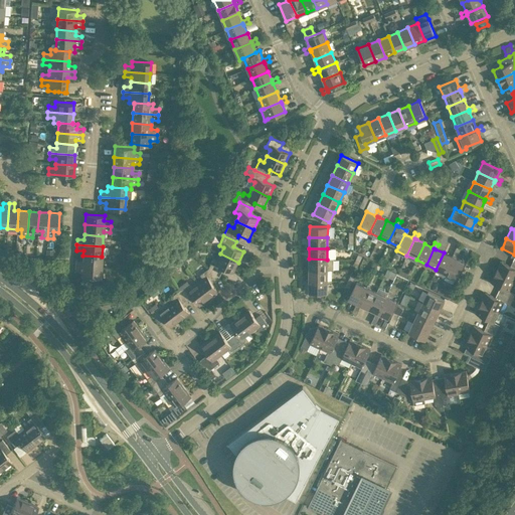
[(452,256),(444,252),(436,270),(446,275),(454,258),(456,259),(458,253),(454,251),(452,256)]
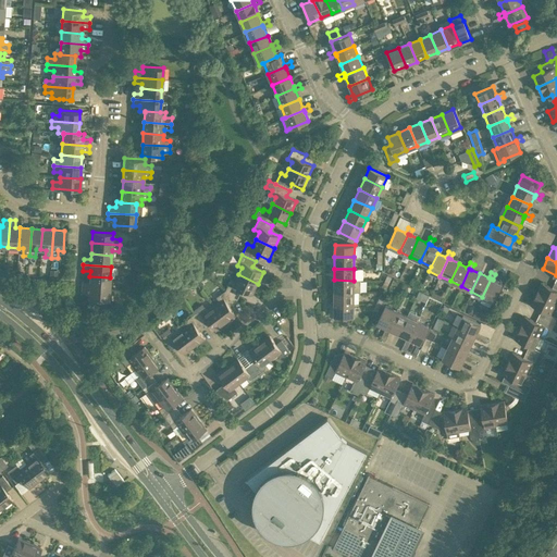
[(251,295),(258,284),(238,274),(235,282),(231,280),(225,289),(237,299),(242,291),(251,295)]
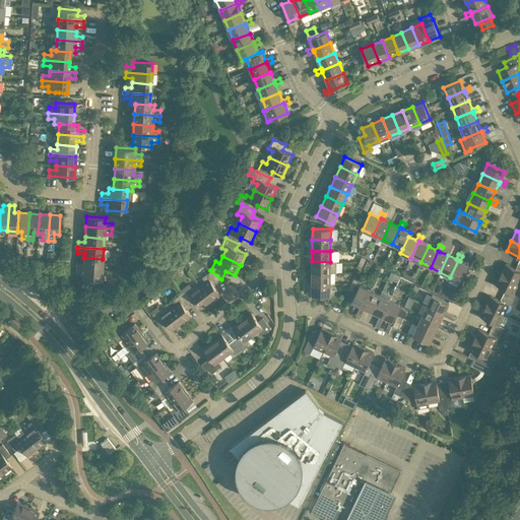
[(76,268),(102,270),(103,259),(83,258),(83,263),(76,262),(76,268)]
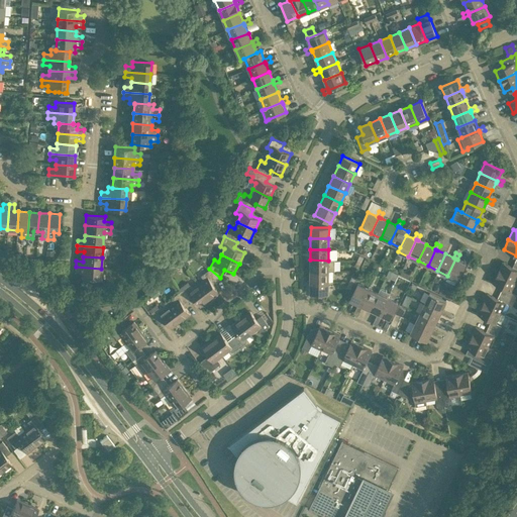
[(466,264),(457,260),(455,259),(447,276),(457,281),(466,264)]
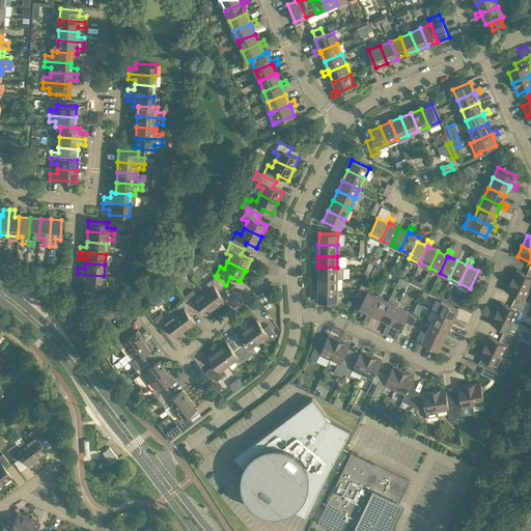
[(318,267),(318,278),(337,278),(343,279),(344,268),(337,268),(318,267)]
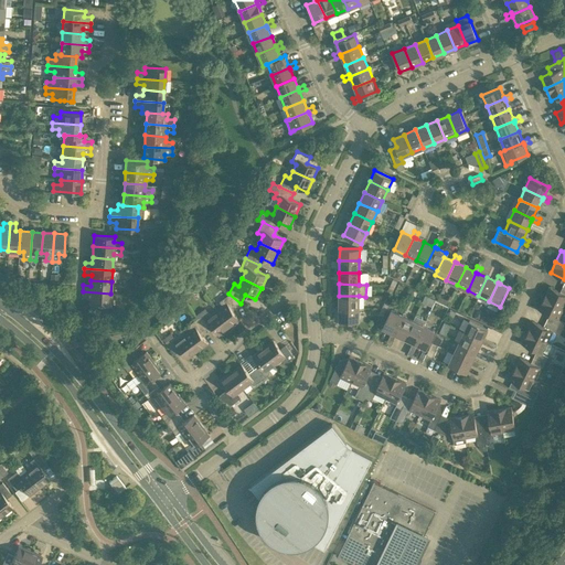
[(564,294),(548,287),(543,298),(564,308),(564,294)]
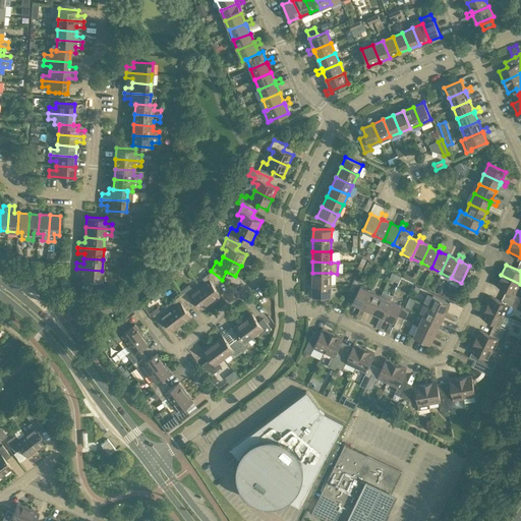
[(102,271),(76,269),(76,274),(82,275),(82,280),(101,281),(102,271)]
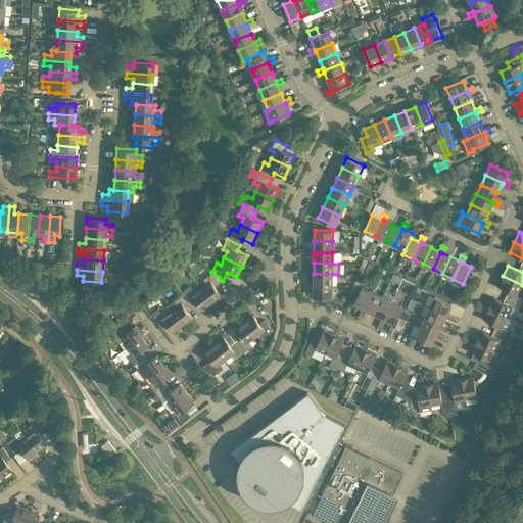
[(215,287),(223,281),(211,272),(202,279),(205,283),(200,287),(211,303),(222,295),(215,287)]
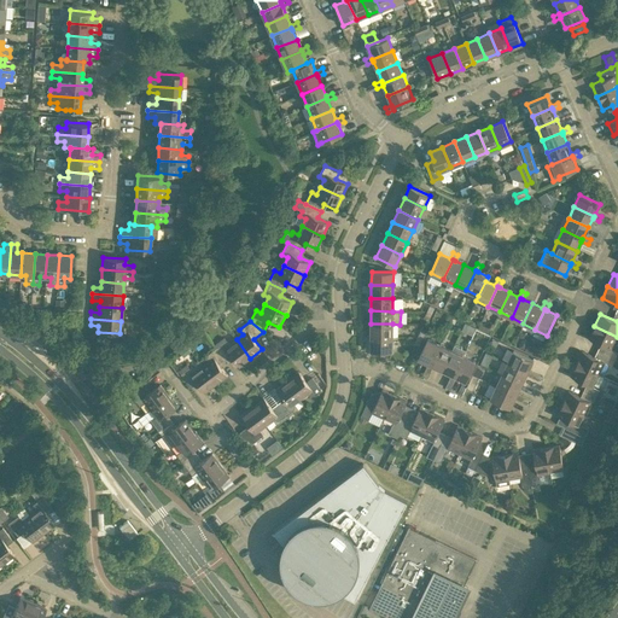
[(371,337),(392,337),(392,324),(371,324),(371,337)]
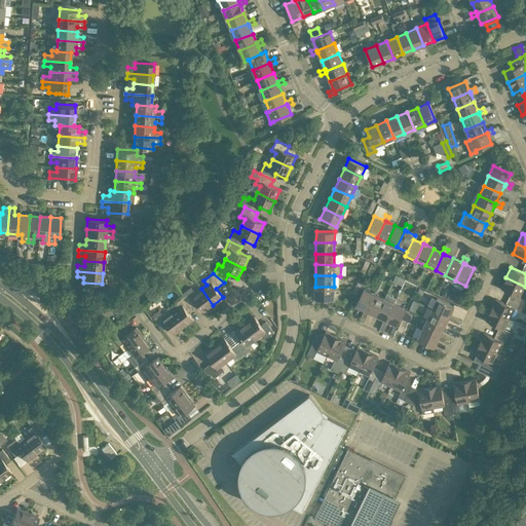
[(520,297),(525,287),(505,277),(500,288),(520,297)]
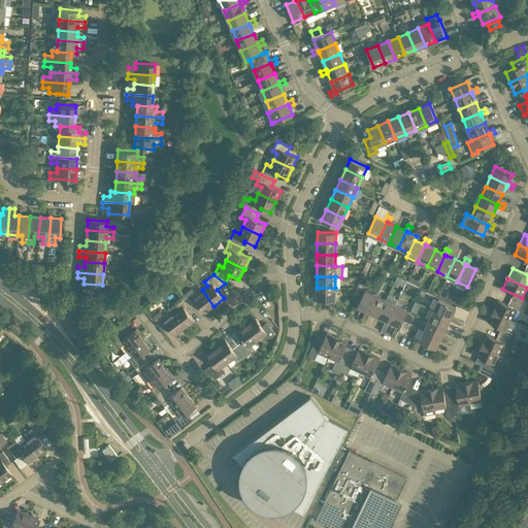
[(335,288),(317,288),(317,299),(335,300),(335,288)]
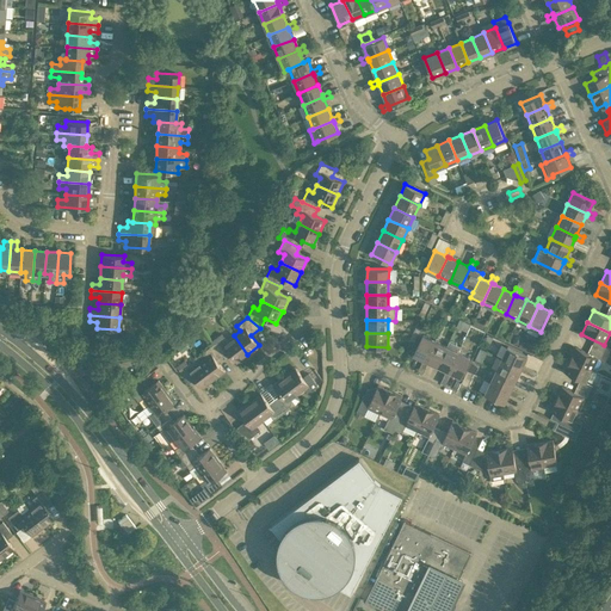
[(413,355),(423,359),(425,360),(434,340),(423,334),(413,355)]
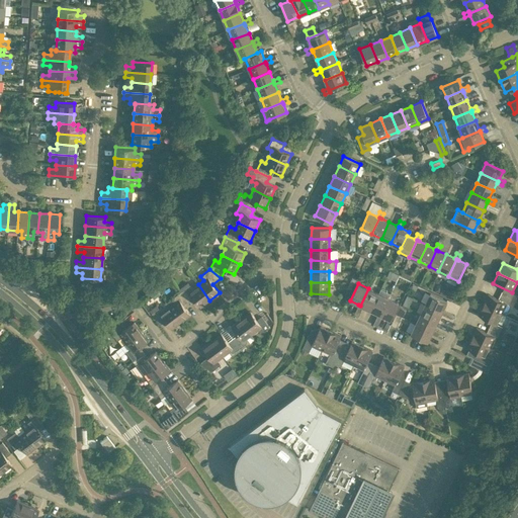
[(200,308),(209,300),(198,284),(192,289),(189,284),(180,291),(189,303),(194,298),(200,308)]
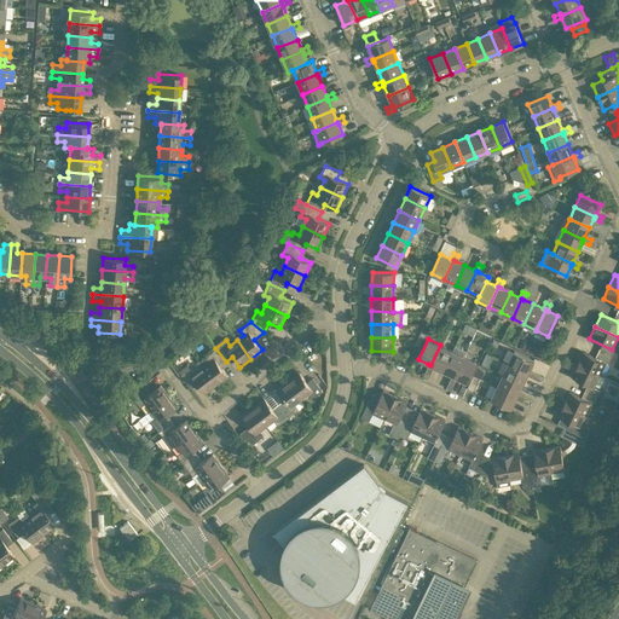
[(530,342),(526,341),(522,342),(520,348),(526,351),(530,342)]
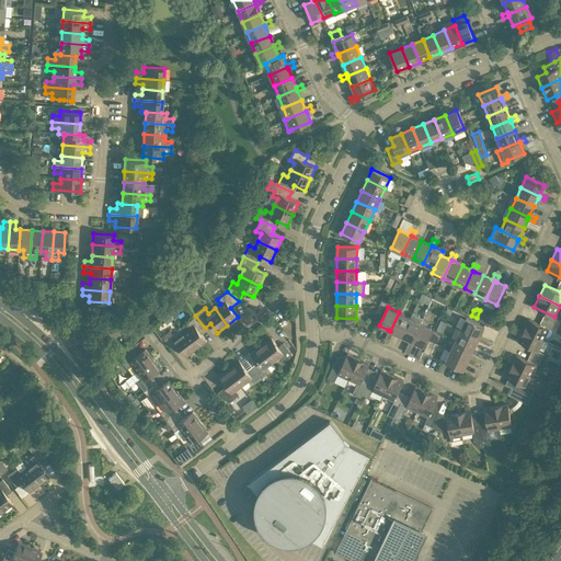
[(401,335),(410,318),(399,312),(390,331),(388,330),(386,335),(390,338),(392,332),(401,335)]
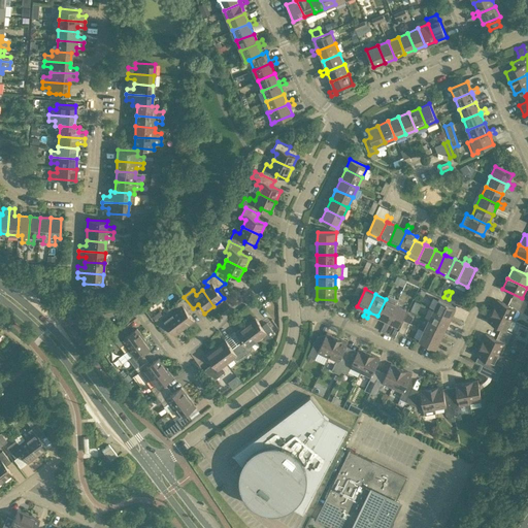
[(188,312),(193,308),(184,297),(175,304),(178,308),(172,312),(185,328),(194,321),(188,312)]
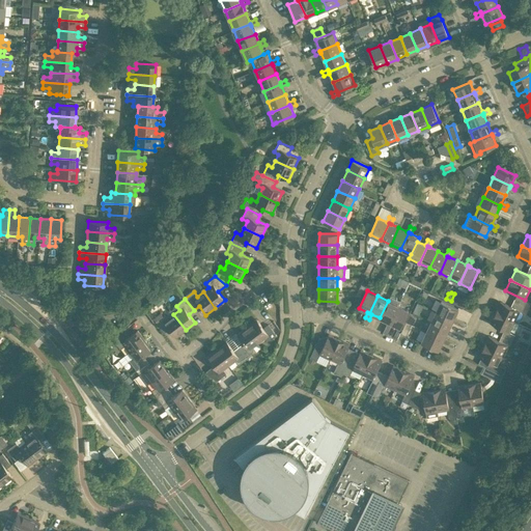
[(380,317),(388,322),(390,323),(398,306),(388,301),(380,317)]
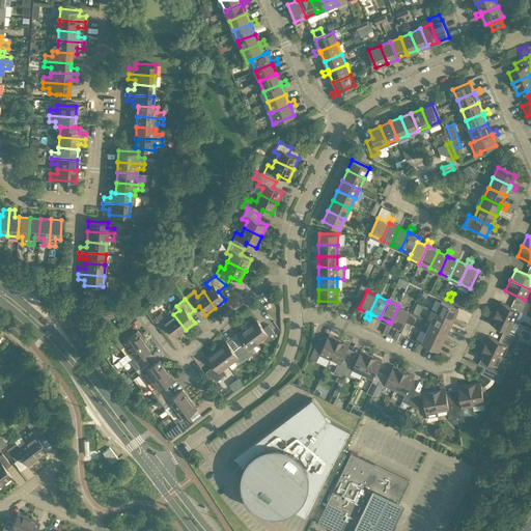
[(452,319),(451,322),(457,325),(459,320),(453,317),(457,309),(441,301),(436,311),(452,319)]
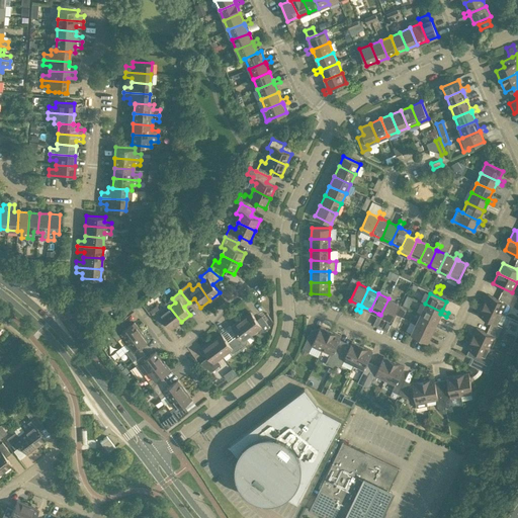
[(488,294),(483,305),(502,314),(507,304),(488,294)]
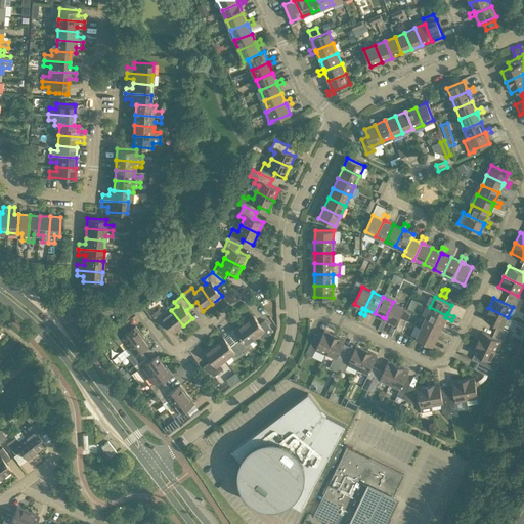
[(385,318),(383,317),(380,322),(384,324),(387,319),(395,323),(403,307),(393,302),(385,318)]
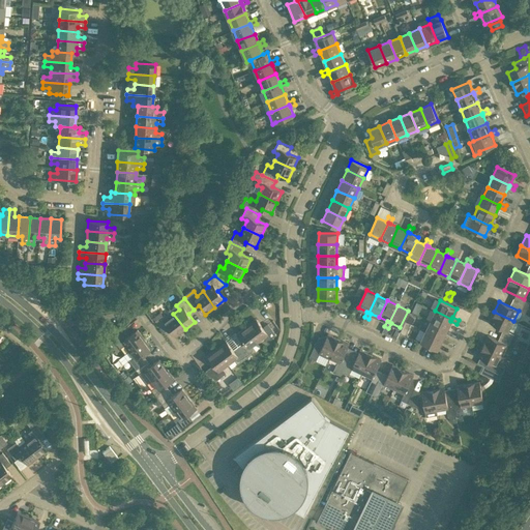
[(430,321),(447,329),(450,321),(451,319),(435,311),(430,321)]
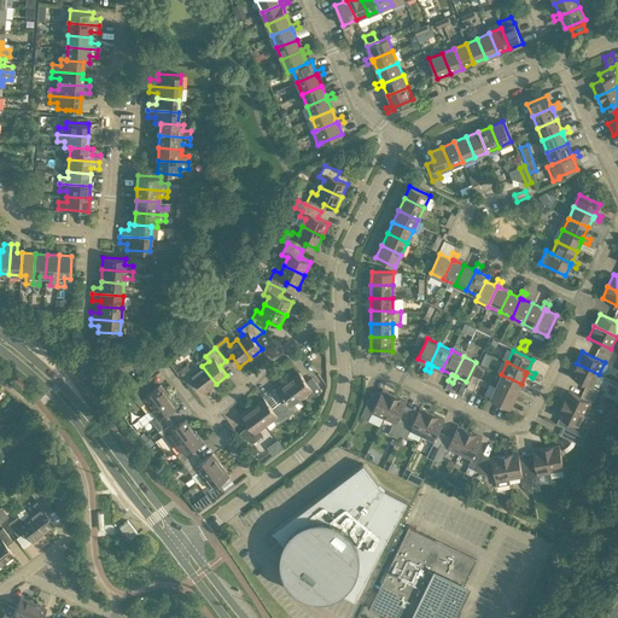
[(593,386),(599,374),(576,363),(570,375),(593,386)]
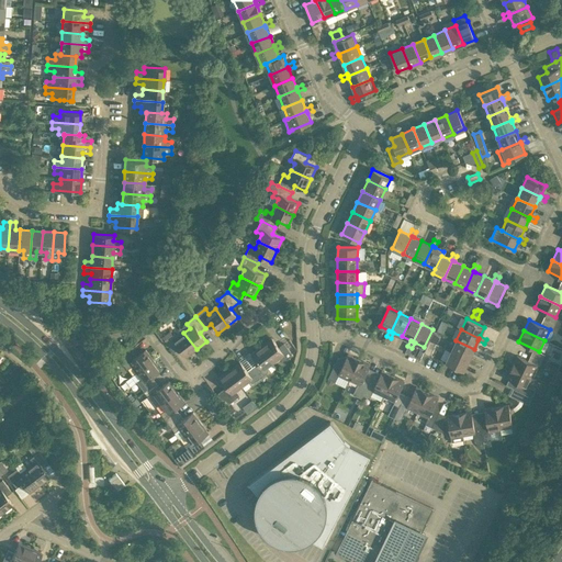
[(186,357),(197,349),(183,333),(177,337),(173,333),(165,340),(173,352),(179,348),(186,357)]
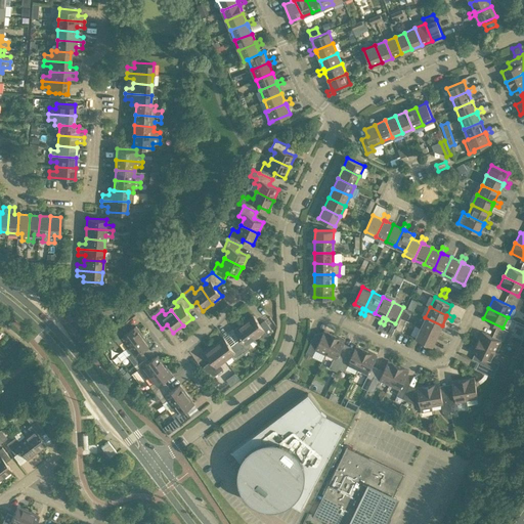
[(253,315),(244,322),(255,338),(261,334),(264,338),(273,332),(264,320),(259,323),(253,315)]
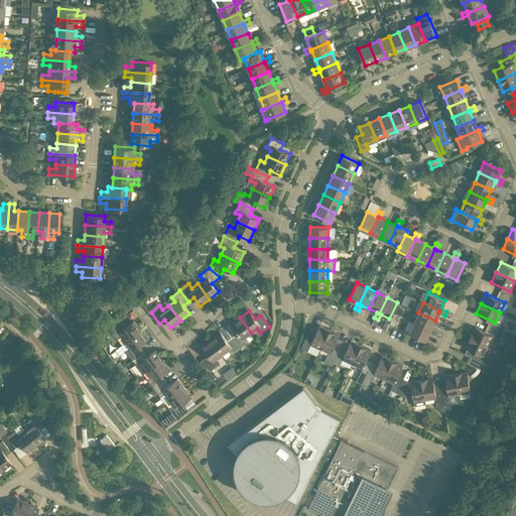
[(394,312),(389,324),(394,327),(399,315),(394,312)]
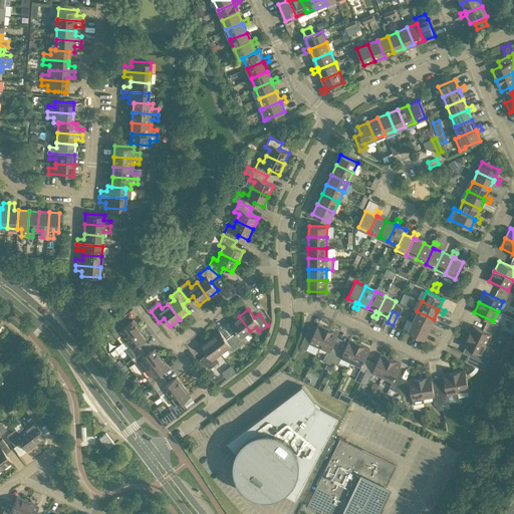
[(434,319),(417,311),(413,321),(429,329),(428,331),(433,333),(435,329),(430,327),(434,319)]
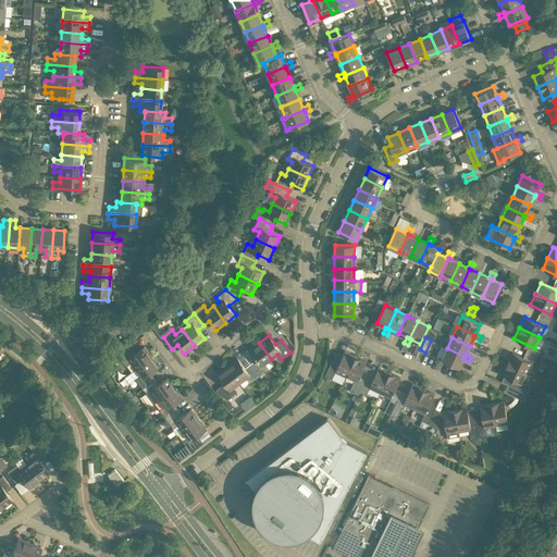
[(265,364),(271,359),(259,343),(248,350),(255,360),(250,363),(259,375),(269,369),(265,364)]
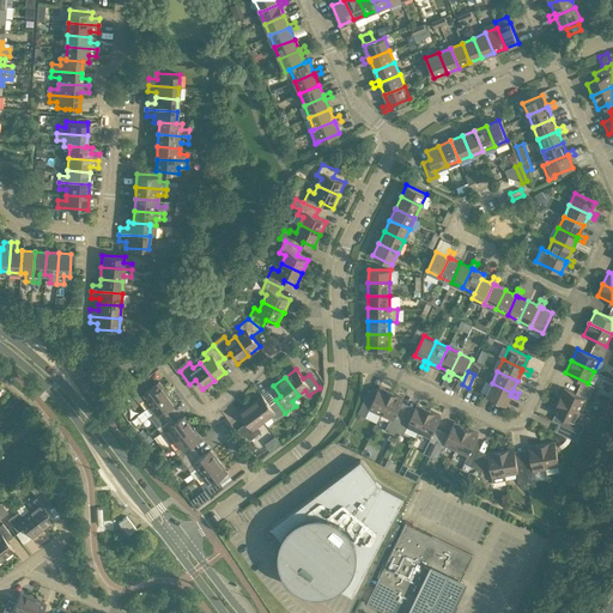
[(149,406),(167,393),(158,381),(149,388),(144,383),(131,393),(139,404),(144,399),(149,406)]
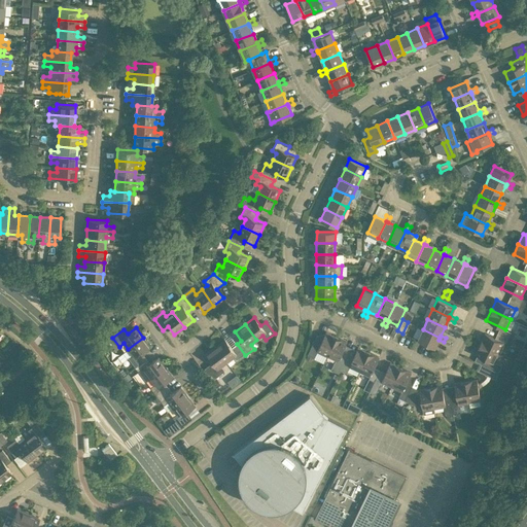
[(434,348),(438,340),(440,338),(423,329),(418,340),(434,348)]
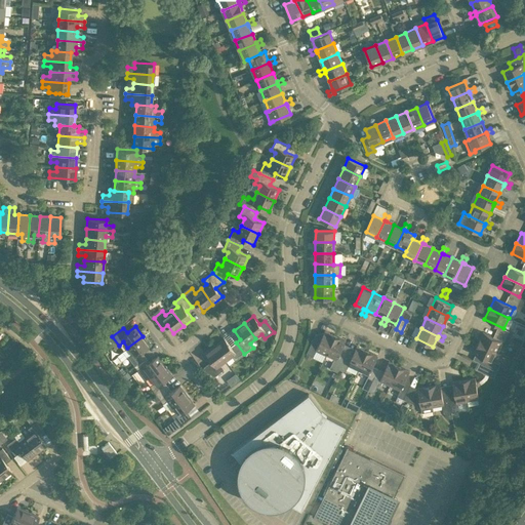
[(316,350),(326,355),(334,335),(324,330),(323,334),(318,335),(315,333),(306,353),(307,354),(312,356),(313,357),(316,350)]
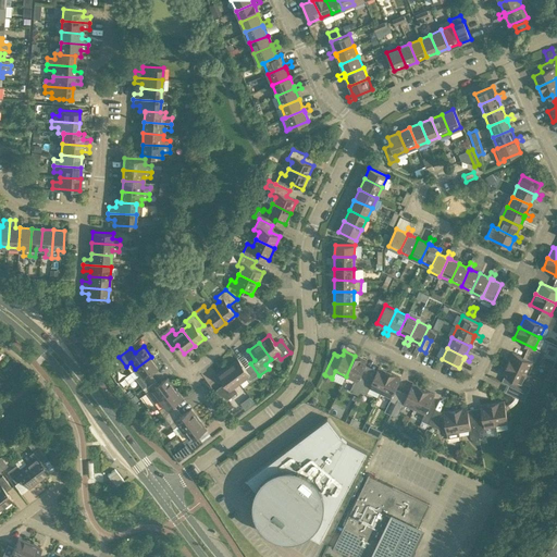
[(512,353),(507,363),(527,373),(532,362),(512,353)]
